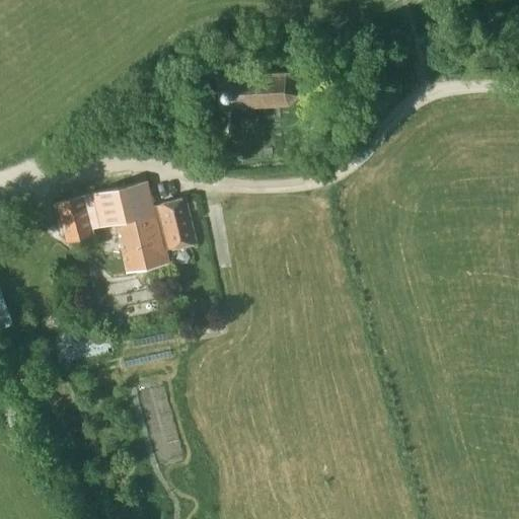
[(304,96),(305,93),(301,91),(300,79),(305,78),(303,74),(299,76),(289,71),(289,68),(286,68),(286,72),(219,75),(221,107),(288,103),(288,106),(292,106),(291,103),(301,95),(304,96)]
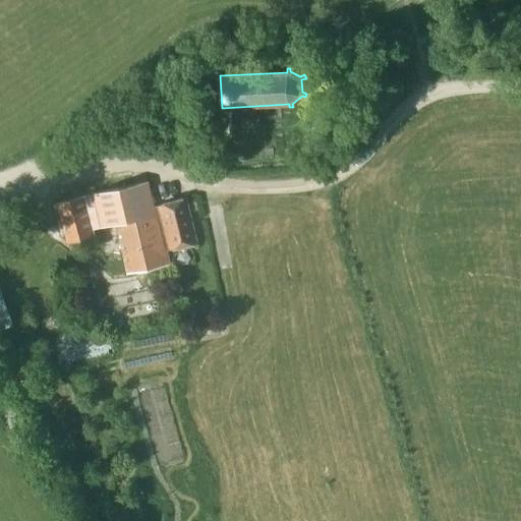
[(128,274),(171,264),(168,251),(197,244),(187,197),(155,206),(149,180),(109,190),(57,205),(67,243),(95,236),(94,230),(116,224),(128,274)]
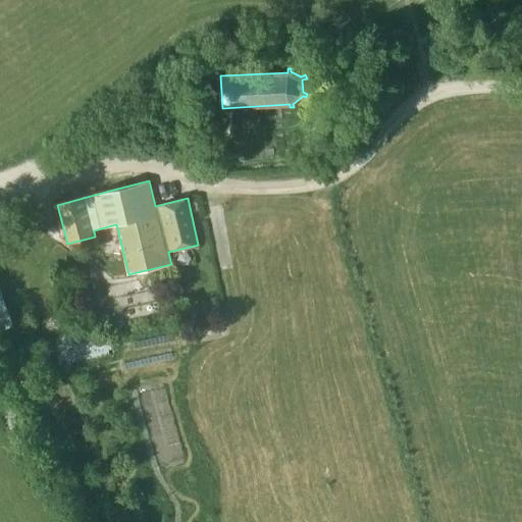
[(0,329),(16,325),(0,265),(0,329)]
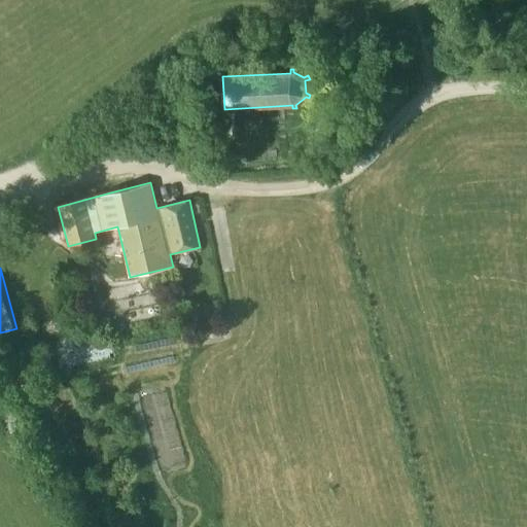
[(64,366),(116,355),(110,327),(58,339),(64,366)]
